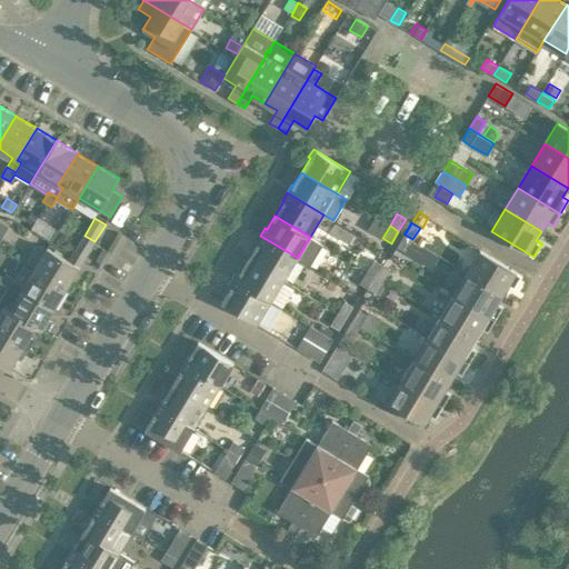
[(397,247),(406,251),(412,239),(405,235),(397,247)]
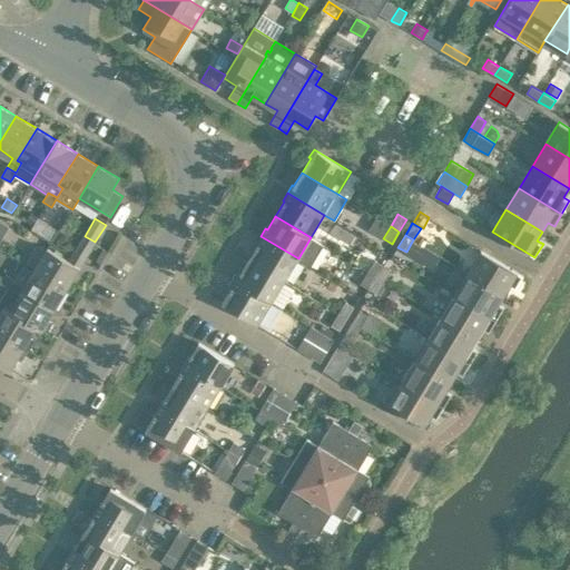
[(69,261),(48,248),(46,251),(38,245),(27,263),(36,267),(35,269),(67,288),(95,242),(85,236),(69,261)]
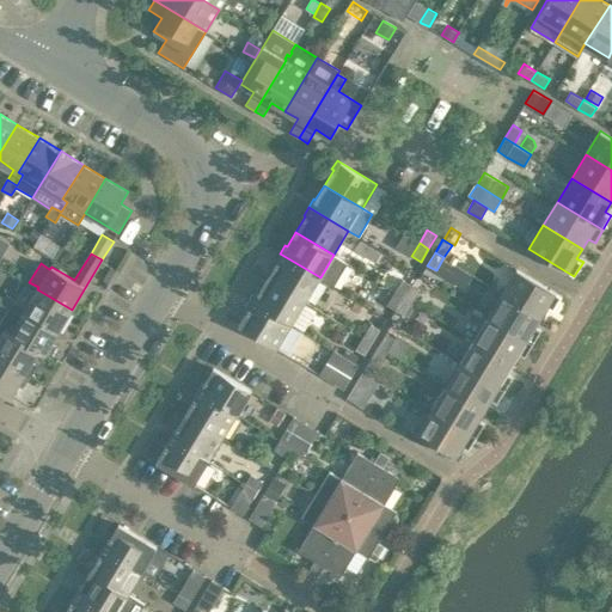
[(275,262),(276,263),(268,279),(306,301),(320,277),(280,254),(275,262)]
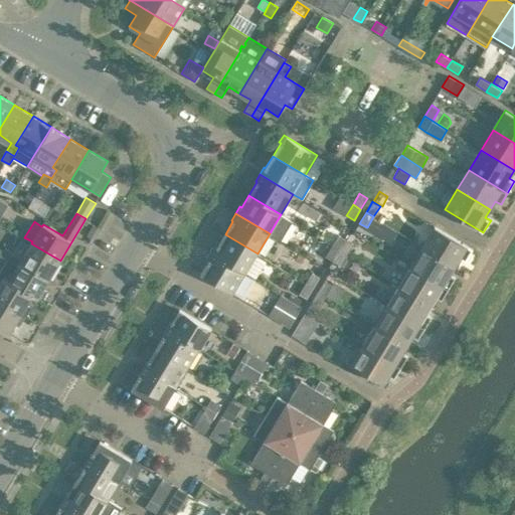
[(461,258),(466,262),(473,249),(435,226),(422,246),(456,267),(461,258)]
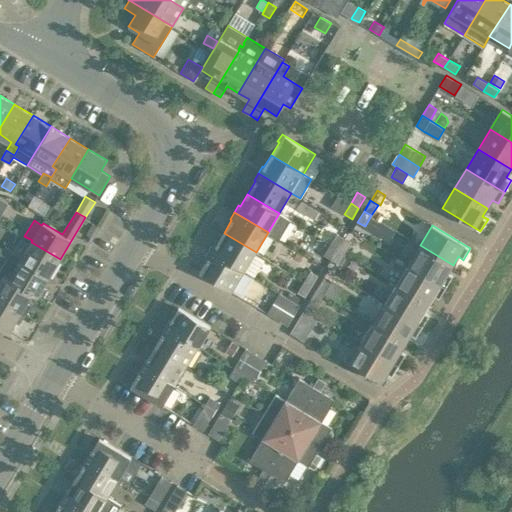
[(216,245),(215,244),(211,251),(244,271),(256,252),(224,233),(216,245)]
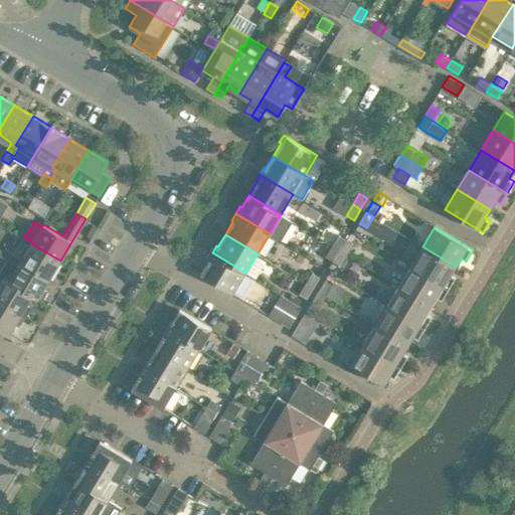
[(339,235),(333,245),(340,250),(346,239),(339,235)]
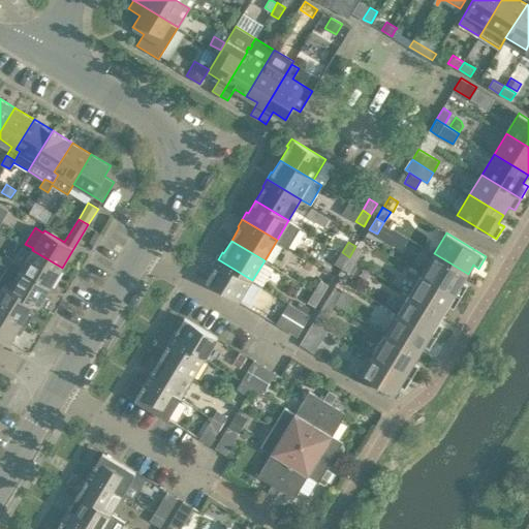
[(21,269),(51,287),(62,268),(32,250),(32,251),(23,246),(14,260),(9,268),(19,273),(21,269)]
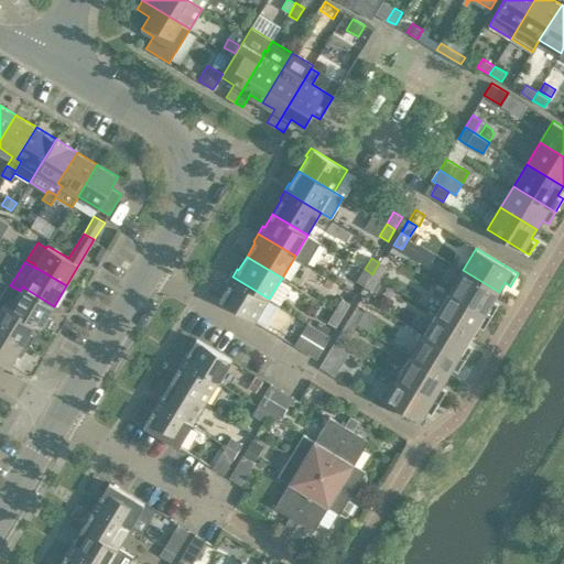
[(379,262),(372,274),(379,279),(387,267),(379,262)]
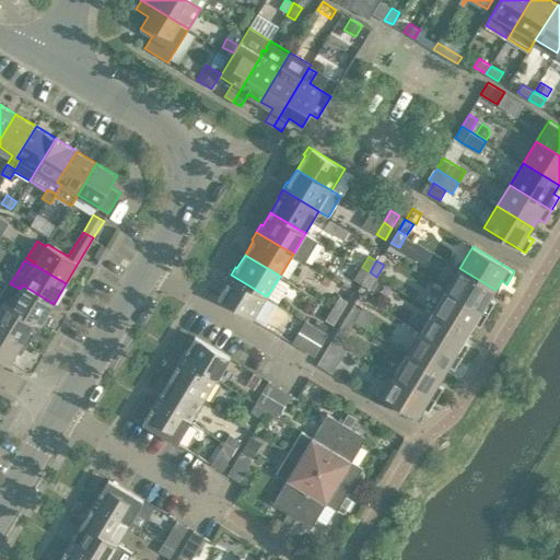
[(362,267),(354,279),(362,284),(370,272),(362,267)]
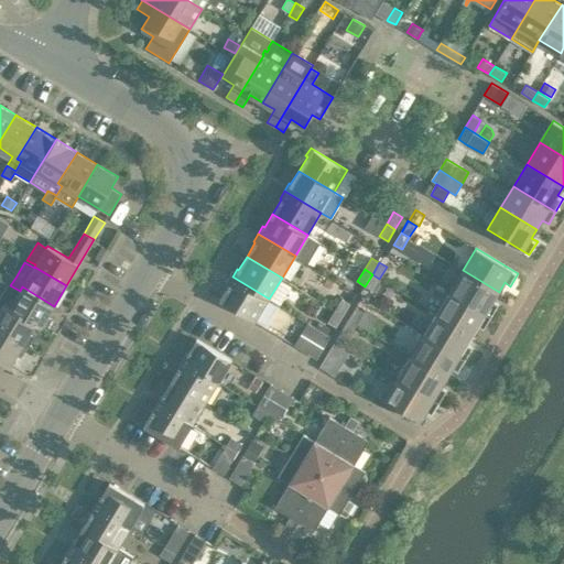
[(499,304),(494,301),(499,292),(463,270),(449,291),(491,316),(499,304)]
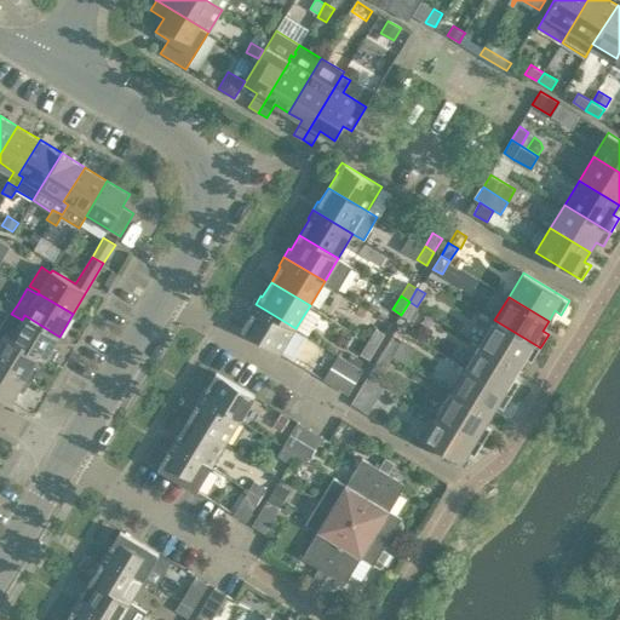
[(10,313),(0,328),(0,331),(40,355),(39,356),(50,363),(58,350),(53,348),(59,337),(24,315),(22,320),(11,314),(17,305),(6,298),(1,308),(10,313)]
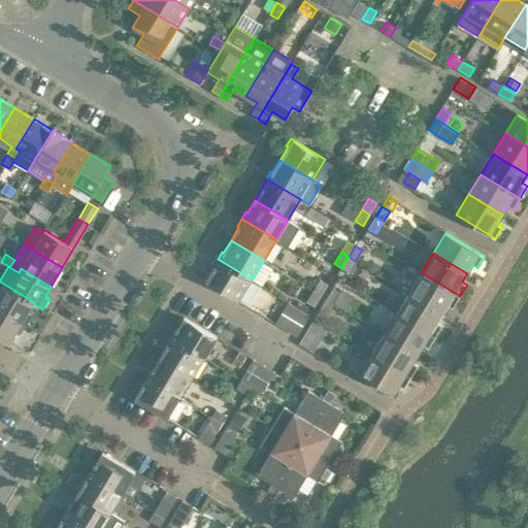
[(341,268),(349,272),(355,261),(349,257),(341,268)]
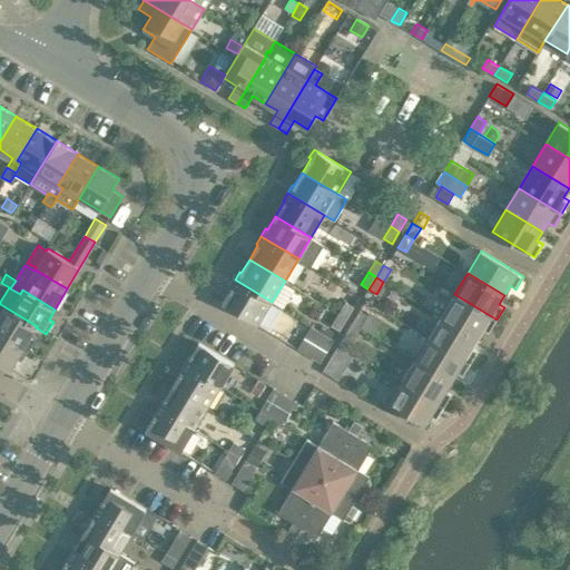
[(231,287),(232,288),(223,304),(258,325),(272,302),(235,279),(231,287)]
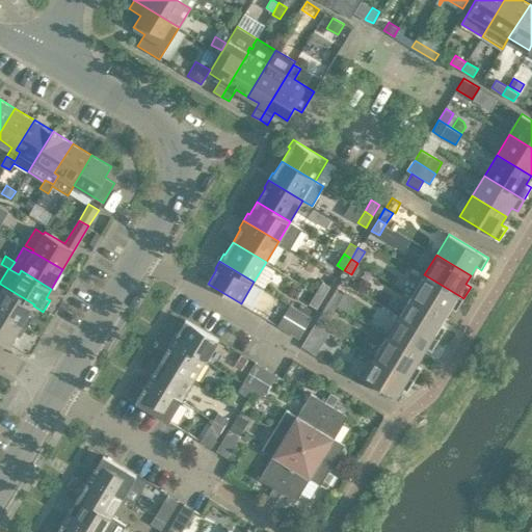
[(463,298),(424,274),(413,295),(446,316),(452,307),(457,310),(463,298)]
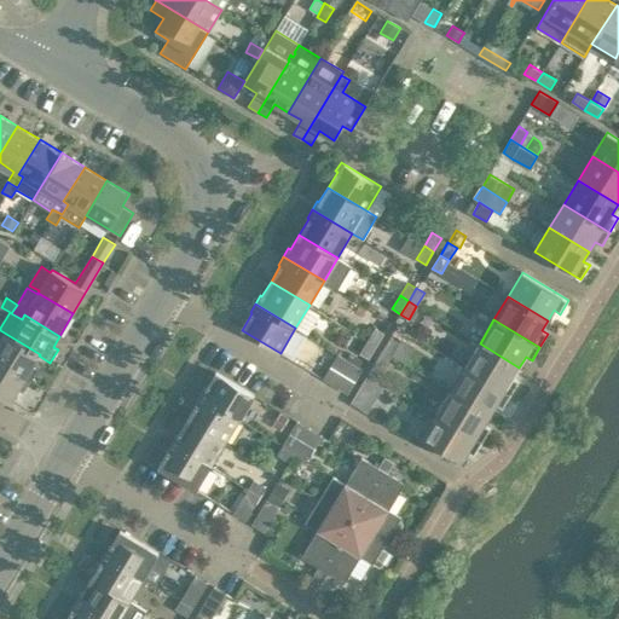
[(385,333),(376,327),(368,340),(377,346),(385,333)]
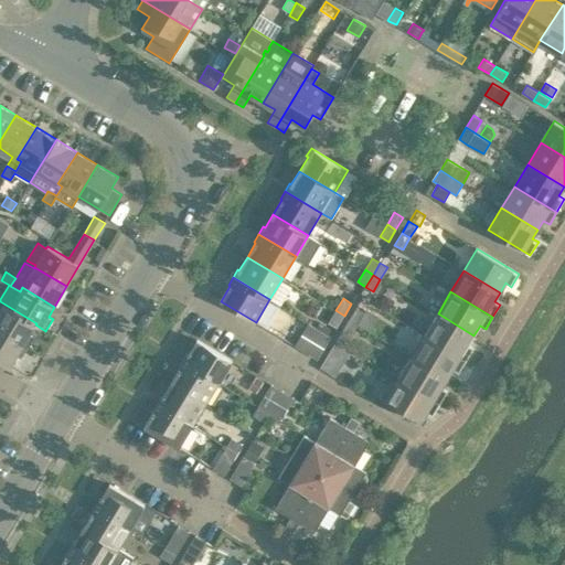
[(0,329),(29,347),(34,337),(30,333),(35,324),(36,323),(0,301),(0,329)]
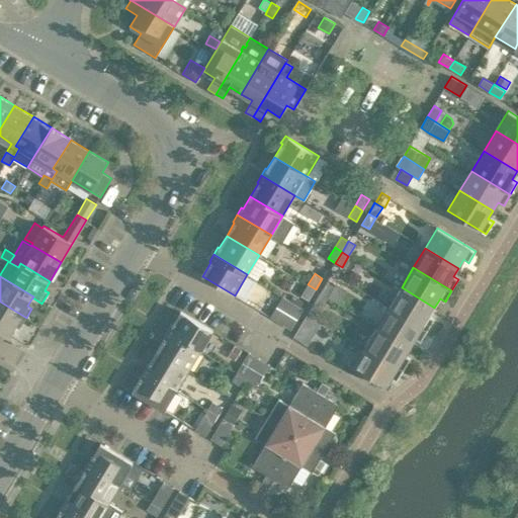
[(335,286),(328,281),(321,292),(329,297),(335,286)]
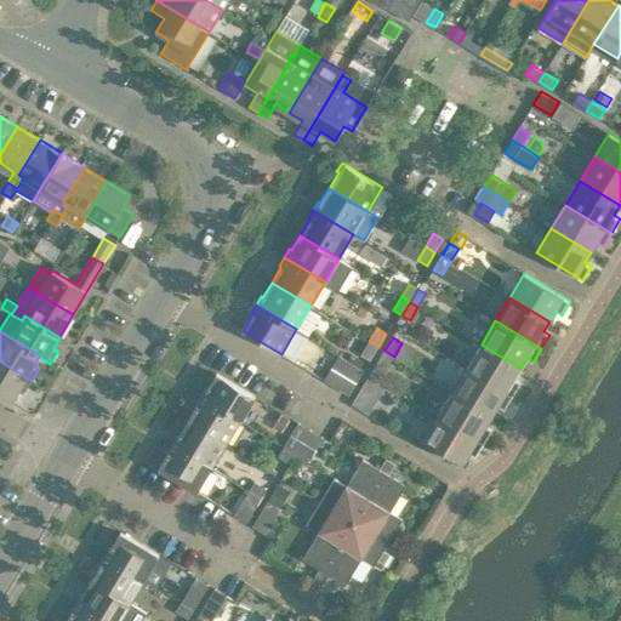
[(362,354),(370,360),(379,347),(369,341),(362,354)]
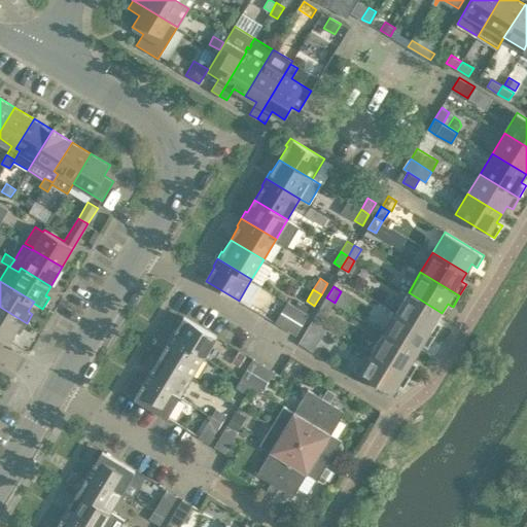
[(443,324),(436,321),(442,313),(409,292),(396,312),(435,336),(443,324)]
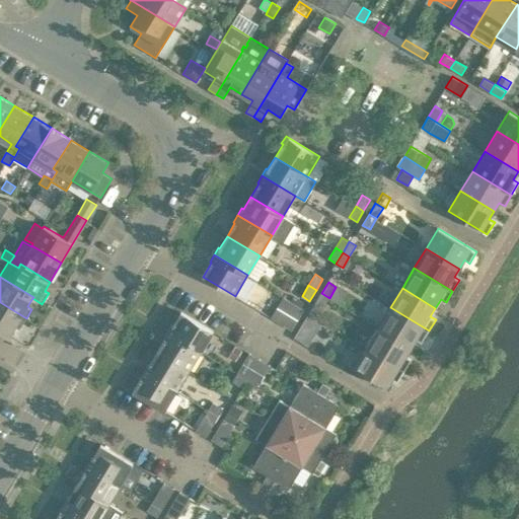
[(273,291),(266,301),(277,308),(283,297),(273,291)]
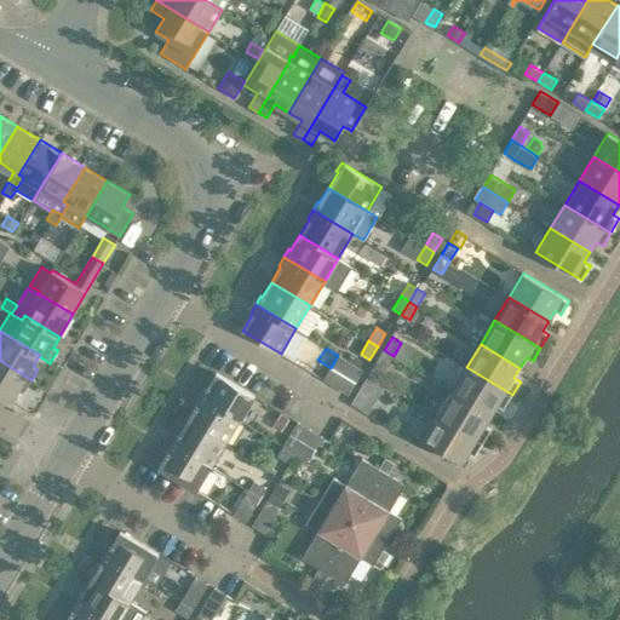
[(377,363),(385,368),(394,356),(384,350),(377,363)]
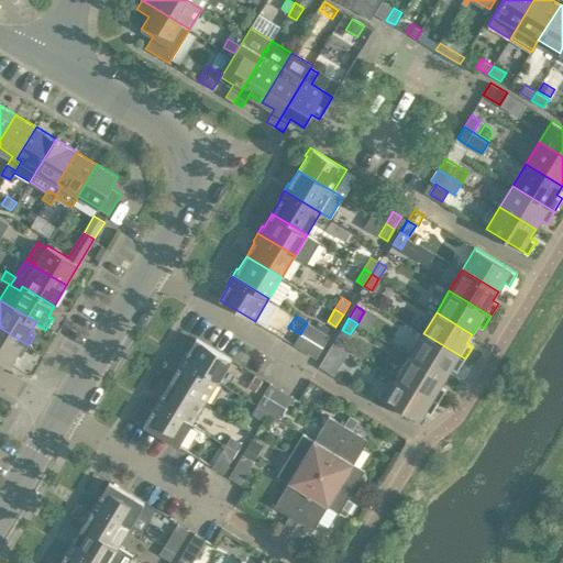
[(300,334),(294,344),(306,351),(319,329),(308,322),(307,322),(300,334)]
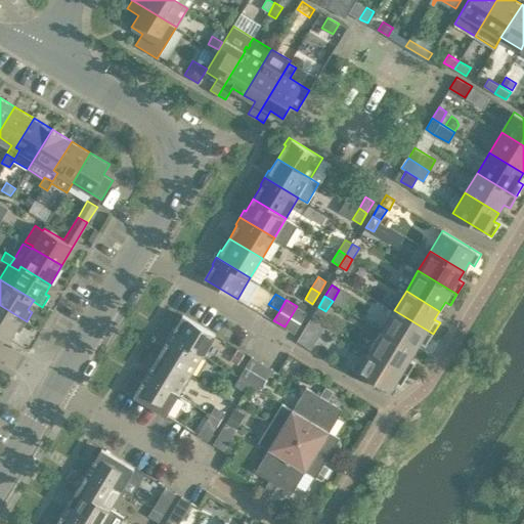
[(0,305),(0,333),(10,339),(16,330),(20,332),(27,321),(0,305)]
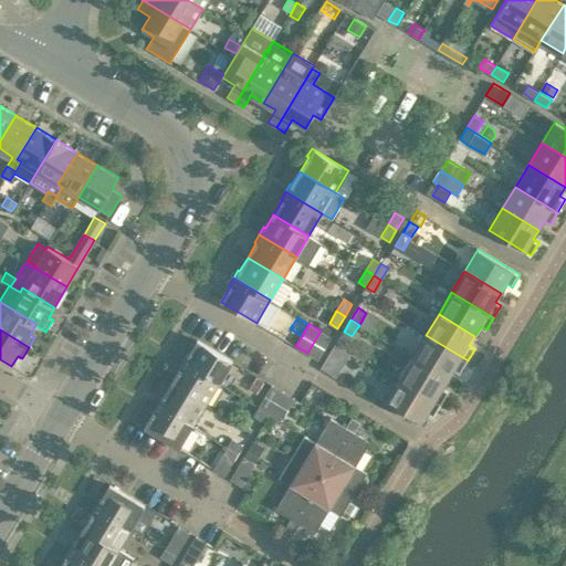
[(318,360),(332,337),(321,331),(307,353),(318,360)]
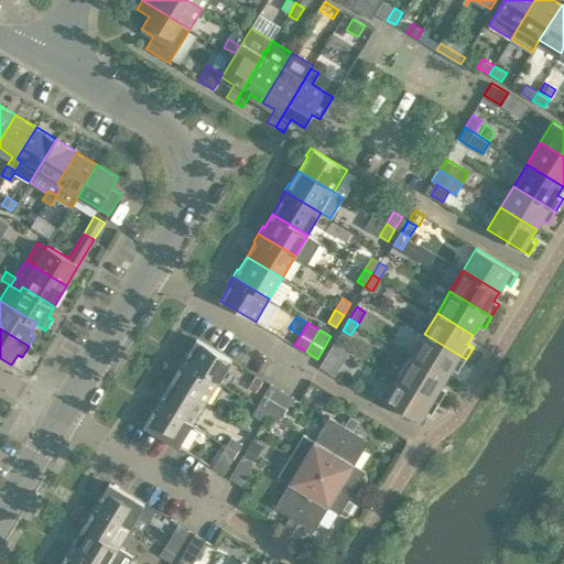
[(453,369),(458,372),(466,359),(424,334),(411,356),(447,378),(453,369)]
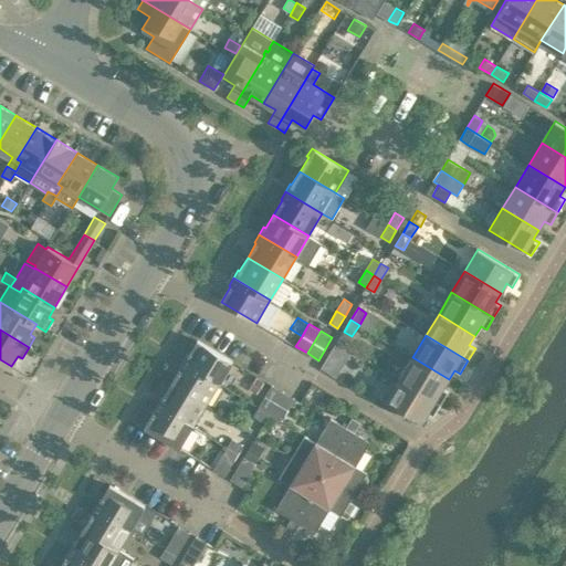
[(233,360),(198,339),(189,354),(187,354),(182,362),(219,384),(233,360)]
